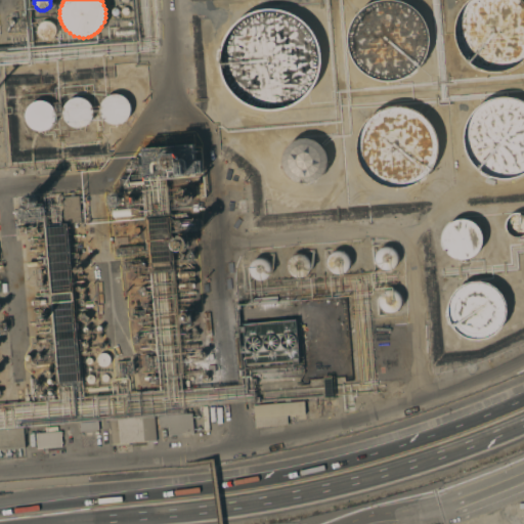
[(359,71),(353,63),(351,60),(349,55),(347,50),(346,45),(346,37),(347,31),(350,24),(355,14),(360,9),(366,5),(373,2),(381,0),(391,0),(398,1),(406,4),(413,9),(420,14),(424,22),(426,27),(427,32),(428,38),(428,43),(427,49),(426,55),(421,63),(419,68),(416,72),(409,77),(404,78),(394,81),(388,82),(377,81),(372,79),(362,74),(359,71)]
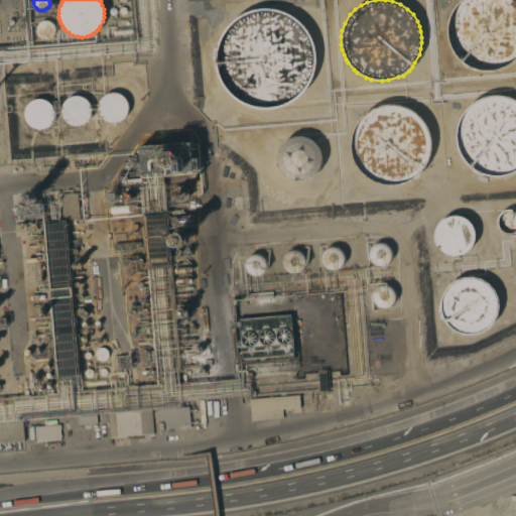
[(449,45),(447,41),(446,37),(446,33),(446,26),(448,18),(454,8),(459,2),(461,0),(513,0),(515,3),(515,58),(513,61),(509,65),(500,69),(492,72),(482,72),(474,72),(470,70),(464,67),(462,62),(456,56),(452,51),(449,45)]
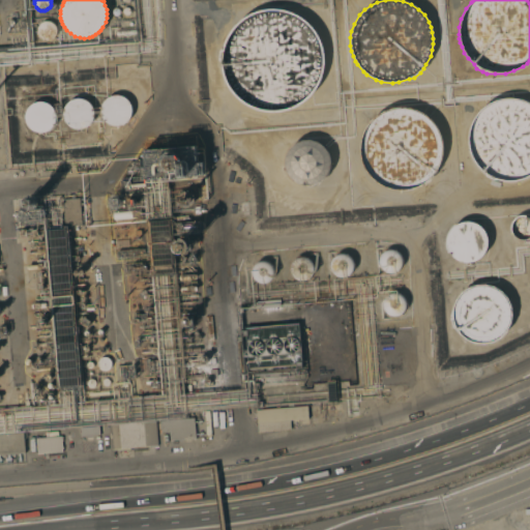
[(240,101),(235,96),(231,92),(228,88),(225,81),(223,75),(221,69),(221,63),(218,60),(219,52),(223,47),(226,39),(230,32),(233,27),(238,22),(244,18),(249,13),(257,11),(263,9),(268,8),(275,8),(283,10),(292,12),(300,18),(310,25),(314,30),(318,37),(322,47),(323,53),(324,62),(323,71),(320,81),(315,90),(307,98),(302,102),(297,107),(289,110),(284,111),(275,113),(264,112),(255,109),(249,108),(246,106),(240,101)]
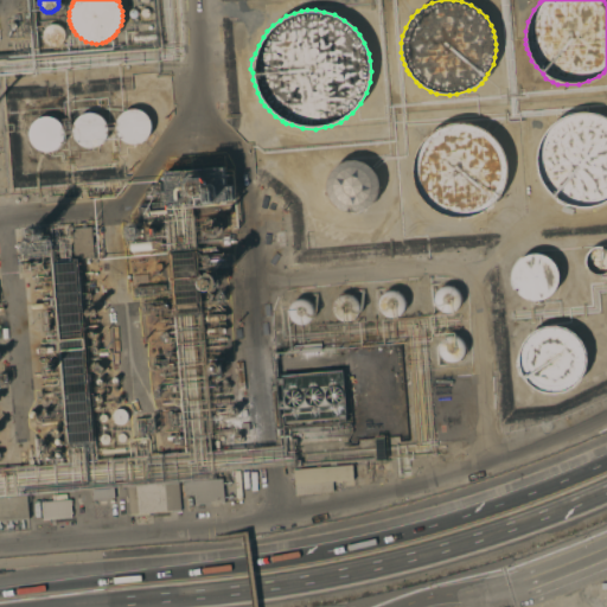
[(46,44),(44,42),(43,39),(42,36),(43,32),(44,30),(46,27),(50,25),(53,25),(57,25),(61,27),(63,30),(64,33),(64,38),(63,42),(61,44),(57,46),(55,46),(52,46),(49,45),(46,44)]
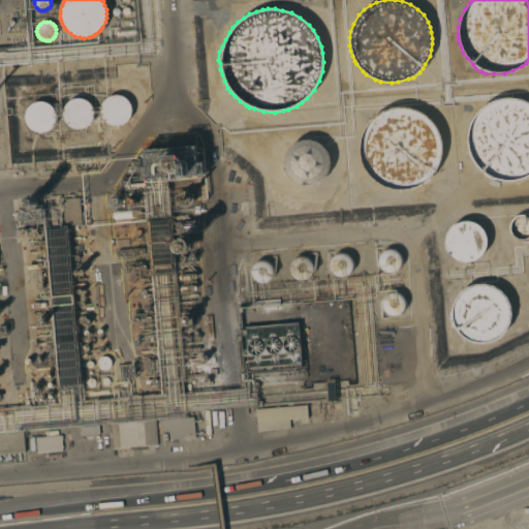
[(101,115),(100,112),(101,106),(103,101),(106,98),(110,96),(115,95),(118,95),(122,96),(125,98),(127,101),(130,106),(130,111),(130,114),(129,117),(127,121),(123,123),(121,124),(118,125),(115,126),(112,125),(110,125),(107,123),(105,122),(102,118),(101,115)]
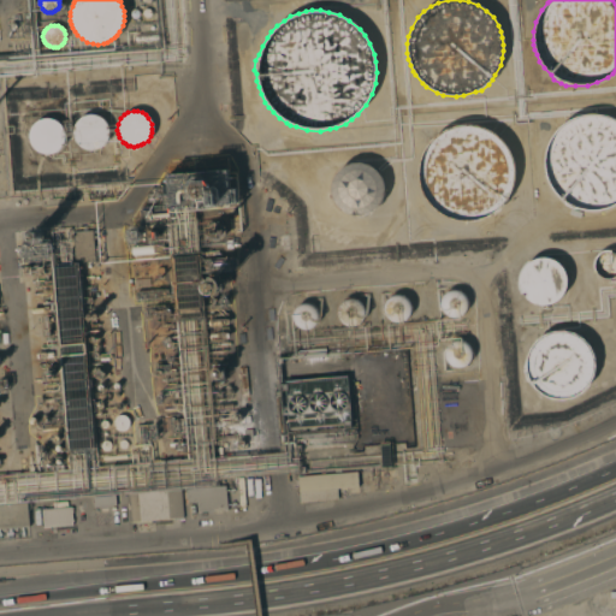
[(75,140),(73,137),(73,130),(75,125),(77,120),(80,118),(84,116),(87,114),(90,114),(94,114),(99,117),(102,118),(105,122),(107,126),(108,130),(108,135),(107,140),(105,143),(102,147),(99,148),(96,149),(92,150),(87,149),(83,148),(80,147),(76,142),(75,140)]
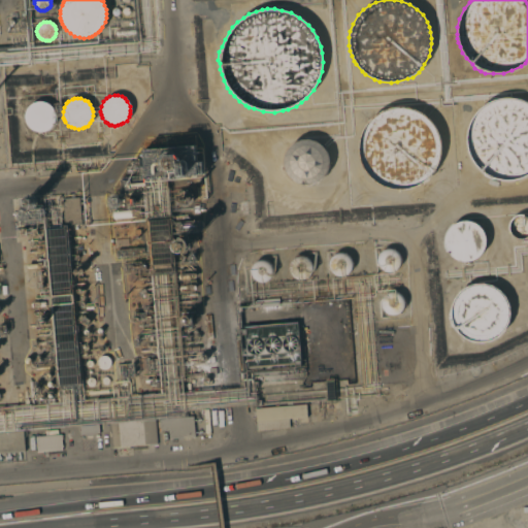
[(502,180),(497,179),(491,179),(484,175),(481,171),(474,165),(470,159),(467,152),(466,146),(466,141),(466,134),(467,128),(470,121),(474,113),(481,108),(487,103),(493,100),(499,99),(505,98),(510,98),(519,99),(524,101),(527,103),(527,173),(522,177),(516,179),(508,180),(502,180)]
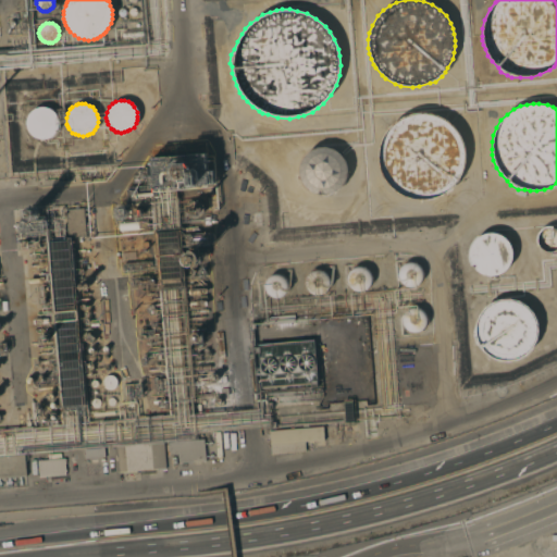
[(26,126),(26,123),(26,120),(27,115),(29,113),(33,110),(37,108),(41,107),(45,108),(49,109),(53,111),(57,115),(58,120),(58,124),(57,131),(54,134),(51,136),(48,138),(46,139),(42,139),(37,139),(35,137),(29,134),(28,132),(27,130),(26,126)]
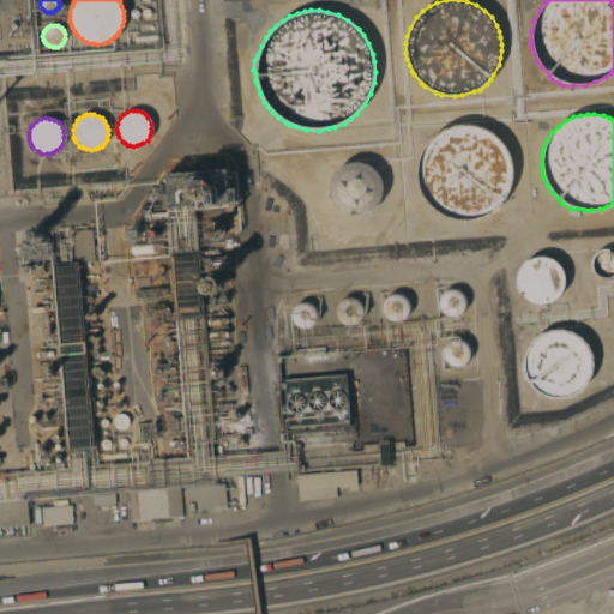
[(426,200),(422,196),(420,191),(419,186),(417,181),(416,175),(416,168),(419,157),(422,149),(429,139),(435,134),(443,130),(450,126),(457,125),(464,124),(470,125),(479,126),(485,128),(493,133),(498,138),(503,143),(507,150),(510,157),(512,167),(512,176),(511,185),(507,194),(503,202),(498,210),(491,216),(483,217),(475,220),(468,221),(461,221),(453,220),(447,217),(443,215),(434,211),(431,208),(426,200)]
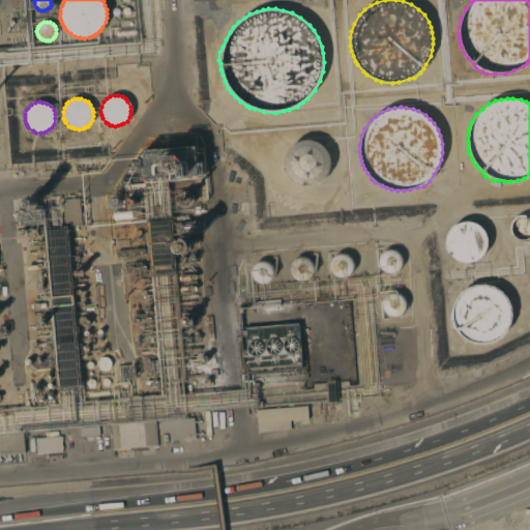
[(292,180),(290,177),(287,173),(286,170),(285,166),(285,162),(285,157),(287,154),(289,150),(293,146),(295,144),(302,141),(310,140),(317,143),(323,147),(328,153),(329,160),(329,166),(328,170),(325,177),(319,185),(311,187),(298,184),(295,182),(292,180)]
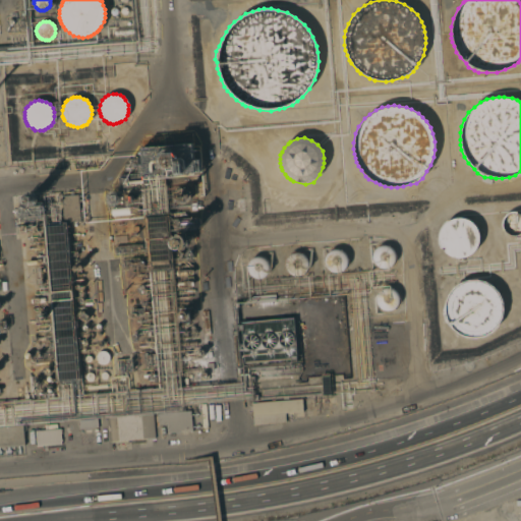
[(141,149),(192,145),(194,173),(143,177),(141,149)]
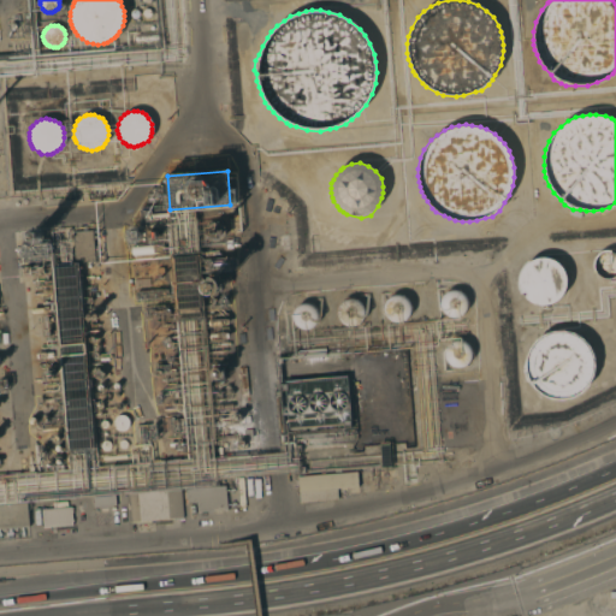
[(205,238),(205,227),(207,227),(209,226),(212,224),(214,223),(217,223),(219,224),(221,226),(224,226),(225,237),(223,237),(221,238),(219,240),(217,241),(213,241),(212,240),(208,238),(205,238)]
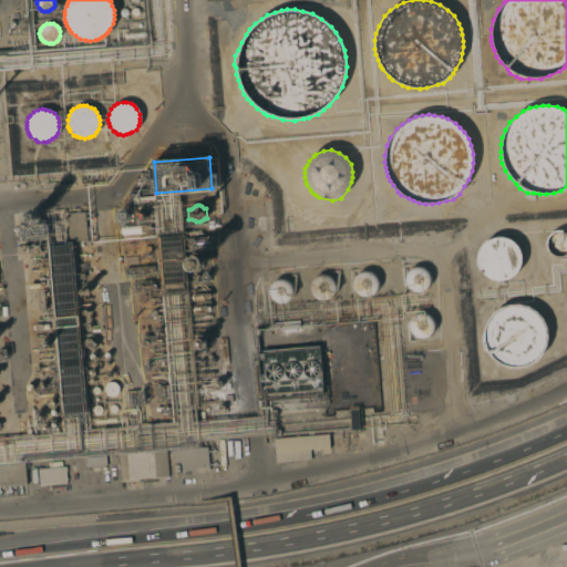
[(88,240),(70,243),(66,214),(85,212),(88,240)]
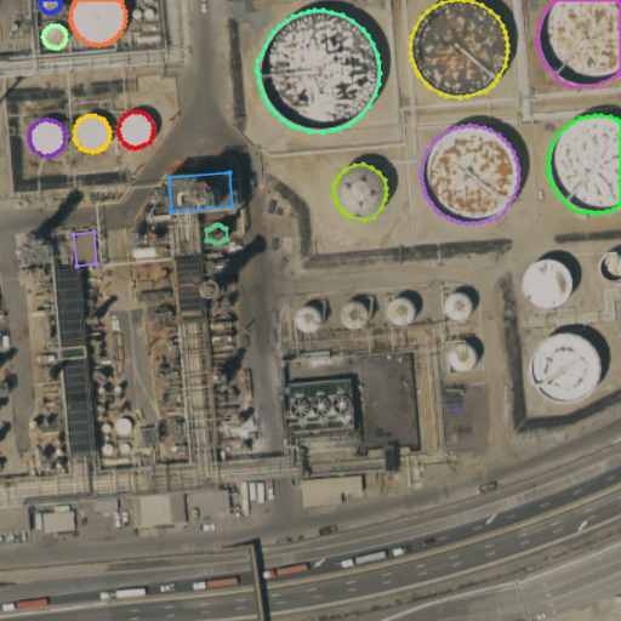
[(132,257),(131,254),(131,251),(132,249),(166,245),(167,255),(134,258),(132,257)]
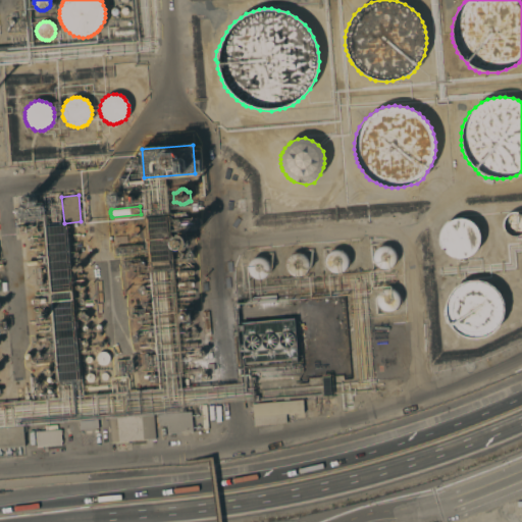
[(521,233),(520,235),(518,236),(516,237),(514,237),(513,237),(511,236),(509,235),(507,233),(506,232),(505,230),(504,229),(503,227),(503,225),(503,223),(504,221),(504,219),(506,217),(507,216),(509,215),(510,214),(512,213),(514,213),(516,213),(518,214),(520,215),(521,216),(521,233)]
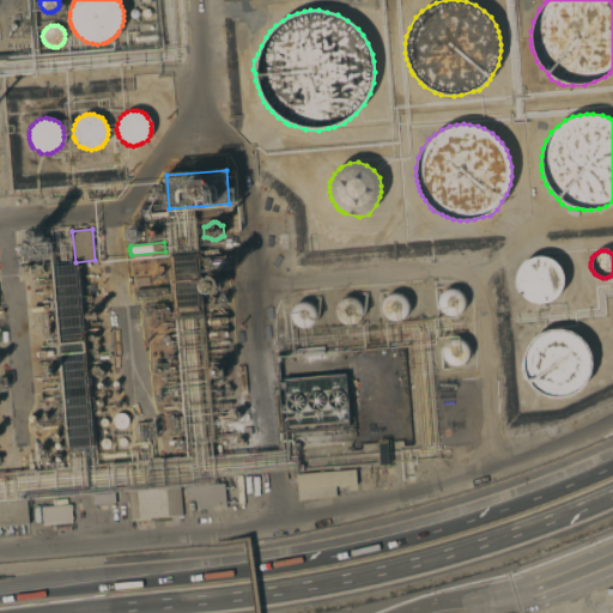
[(173,256),(194,254),(200,315),(178,317),(173,256)]
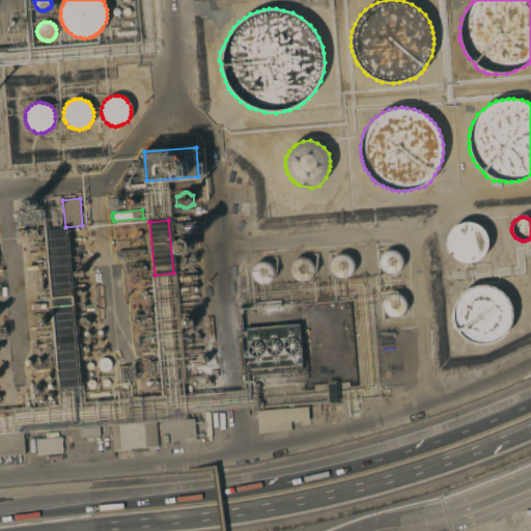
[(450,253),(448,250),(447,246),(447,242),(448,238),(449,233),(451,230),(454,227),(457,225),(460,223),(465,222),(468,222),(472,222),(476,224),(479,226),(482,228),(484,230),(486,234),(487,239),(487,243),(487,248),(486,251),(484,254),(482,256),(479,259),(475,262),(472,262),(469,263),(464,262),(459,262),(455,259),(453,257),(450,253)]
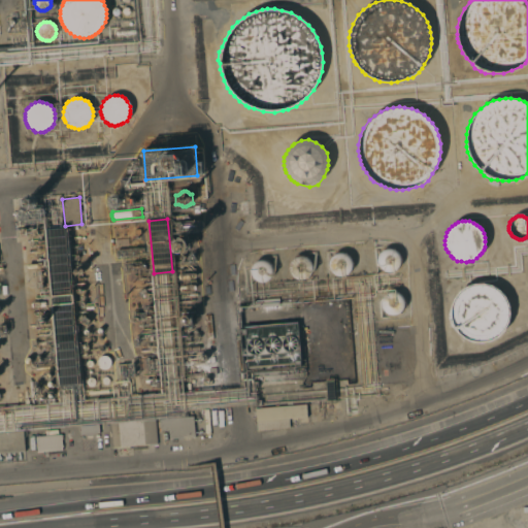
[(77,385),(59,386),(46,229),(65,228),(77,385)]
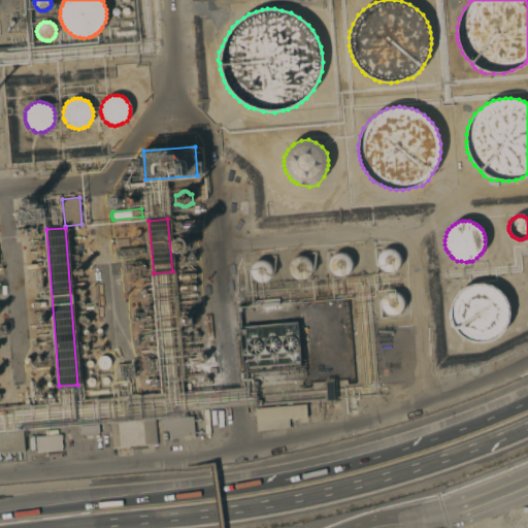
[(177,244),(178,243),(179,243),(180,242),(182,242),(185,243),(186,244),(186,245),(186,246),(186,248),(186,249),(185,250),(184,251),(183,251),(180,251),(179,251),(177,250),(177,249),(177,246),(177,244)]
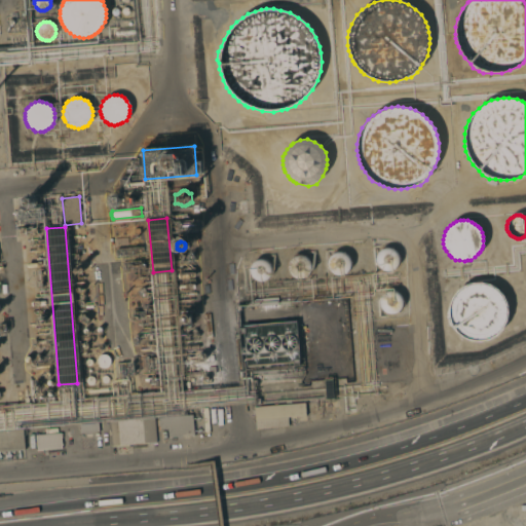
[(381,269),(379,267),(377,265),(376,261),(376,258),(377,255),(380,251),(382,249),(388,248),(390,249),(395,251),(398,253),(399,256),(400,261),(398,264),(395,269),(393,270),(390,270),(388,271),(386,271),(383,270),(381,269)]
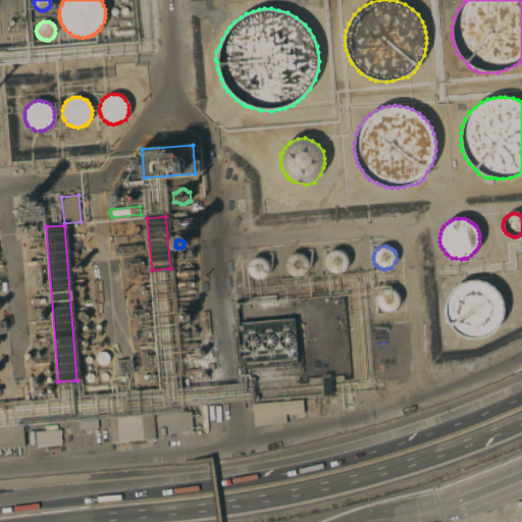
[(345,270),(344,271),(342,273),(340,273),(337,274),(335,274),(333,273),(331,273),(329,272),(328,270),(326,269),(325,267),(325,265),(324,263),(324,261),(325,259),(325,257),(326,255),(328,254),(329,252),(331,251),(333,251),(335,250),(337,250),(340,250),(342,251),(344,252),(345,253),(346,255),(348,257),(348,259),(349,261),(349,263),(348,265),(348,267),(347,268),(345,270)]
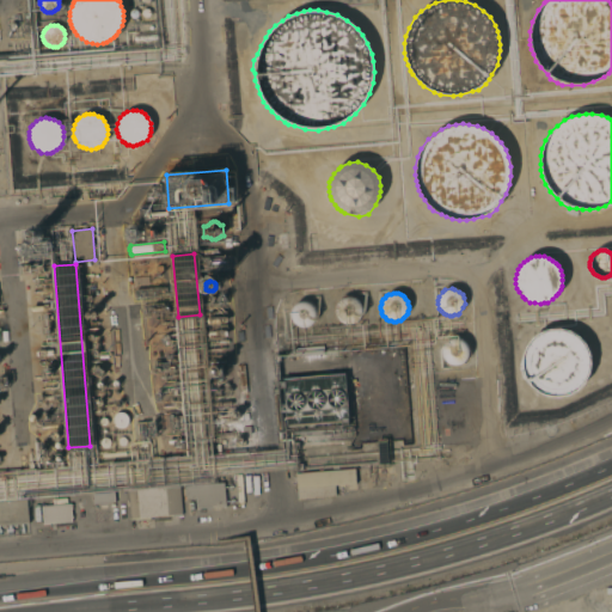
[(357,320),(355,322),(353,323),(352,324),(349,324),(347,324),(344,323),(342,322),(340,320),(338,319),(337,317),(336,314),(335,313),(335,311),(335,308),(336,306),(336,304),(338,301),(340,300),(342,299),(343,298),(346,297),(348,297),(350,297),(353,298),(355,298),(357,300),(359,301),(360,304),(361,305),(362,307),(362,310),(362,312),(361,314),(360,317),(359,319),(357,320)]
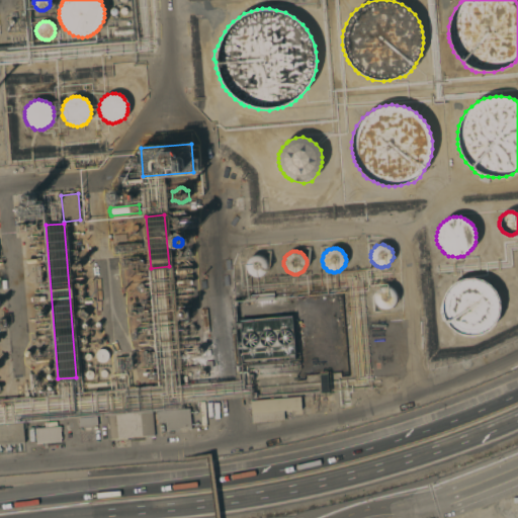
[(266,272),(265,274),(263,275),(262,276),(260,277),(258,278),(256,278),(254,277),(252,277),(251,276),(249,275),(248,274),(247,272),(246,270),(245,268),(245,266),(245,265),(246,263),(247,261),(248,259),(249,258),(251,257),(253,256),(254,256),(256,256),(258,256),(260,256),(262,257),(263,258),(265,260),(266,261),(267,263),(267,265),(267,267),(267,269),(267,271),(266,272)]
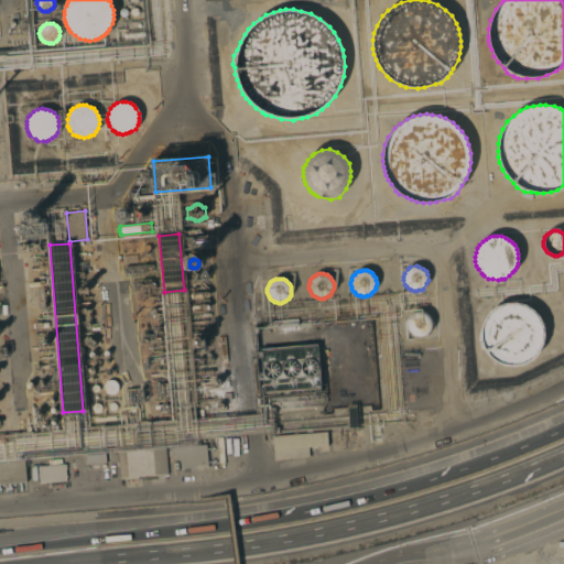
[(533,310),(540,316),(543,325),(544,335),(543,345),(539,353),(532,360),(524,365),(514,366),(505,365),(496,361),(489,356),(481,349),(478,338),(485,318),(489,312),(497,306),(506,303),(516,303),(525,305),(533,310)]
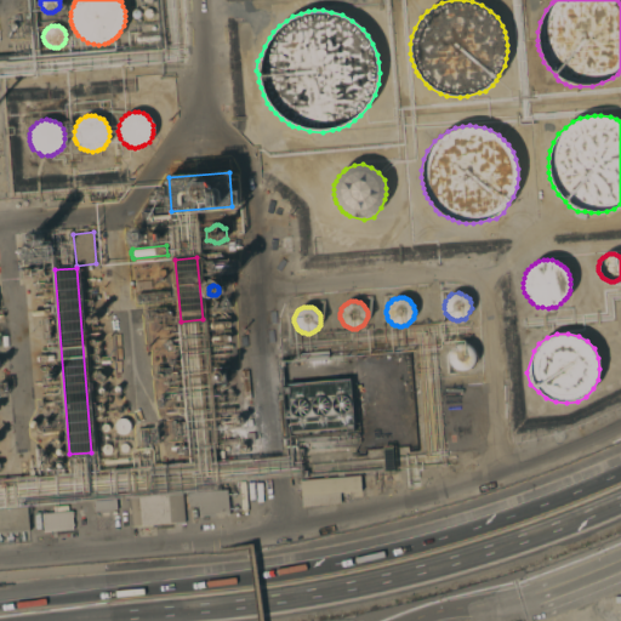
[(469,369),(468,370),(466,370),(463,371),(461,371),(459,370),(456,370),(454,369),(453,366),(450,365),(449,363),(449,360),(448,358),(448,355),(449,353),(449,351),(450,348),(453,347),(454,346),(456,345),(459,343),(461,343),(463,343),(466,343),(468,345),(469,346),(472,347),(473,348),(474,351),(476,353),(476,355),(476,358),(476,360),(474,363),(473,365),(472,366),(469,369)]
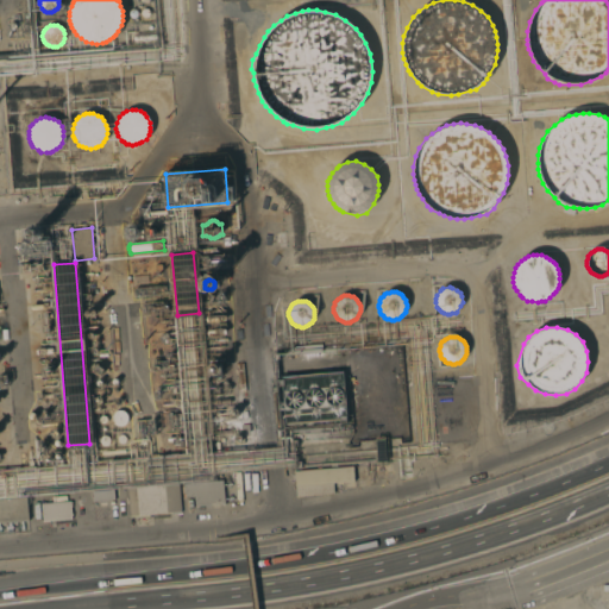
[(321,344),(322,353),(293,356),(292,346),(321,344)]
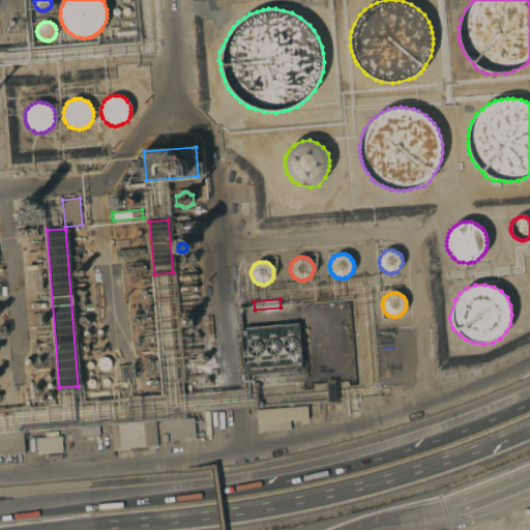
[(37,319),(38,318),(39,318),(41,317),(43,317),(46,317),(47,318),(48,319),(49,321),(49,323),(48,325),(47,327),(45,328),(43,328),(42,328),(40,328),(39,328),(38,326),(37,324),(36,323),(36,322),(37,319)]
